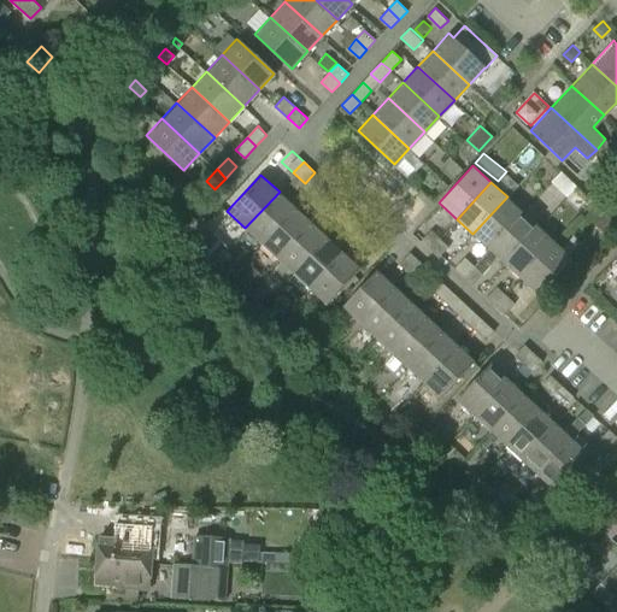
[(313,196),(325,207),(333,199),(321,188),(313,196)]
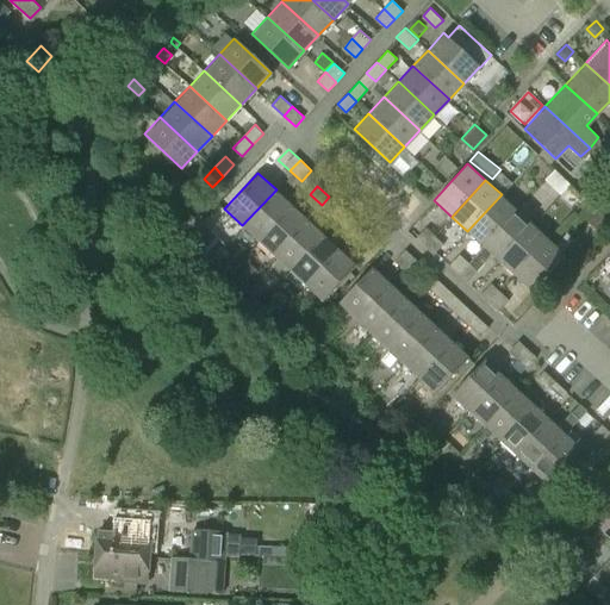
[(277,189),(242,225),(259,241),(292,204),(277,189)]
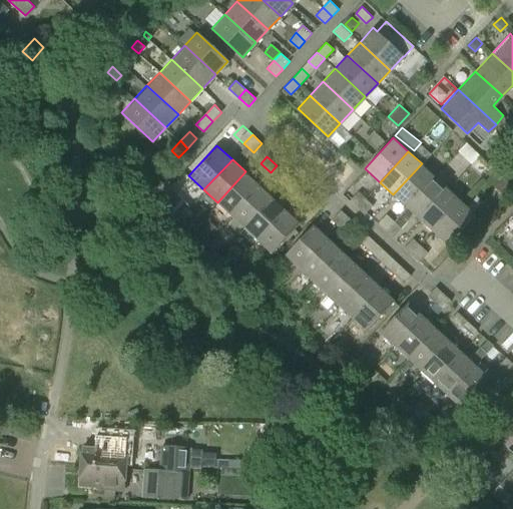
[(422,163),(393,194),(406,206),(434,175),(422,163)]
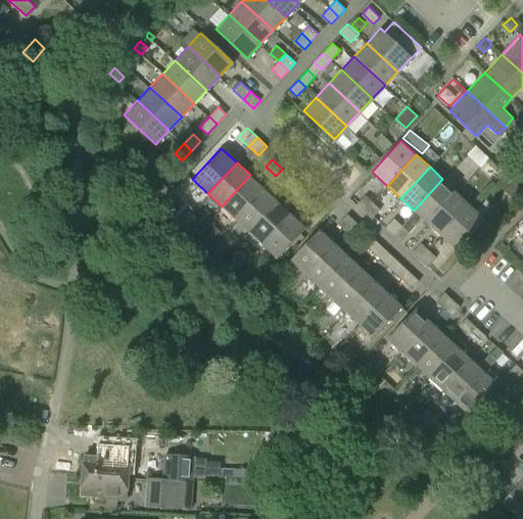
[(292,178),(282,169),(276,176),(285,185),(292,178)]
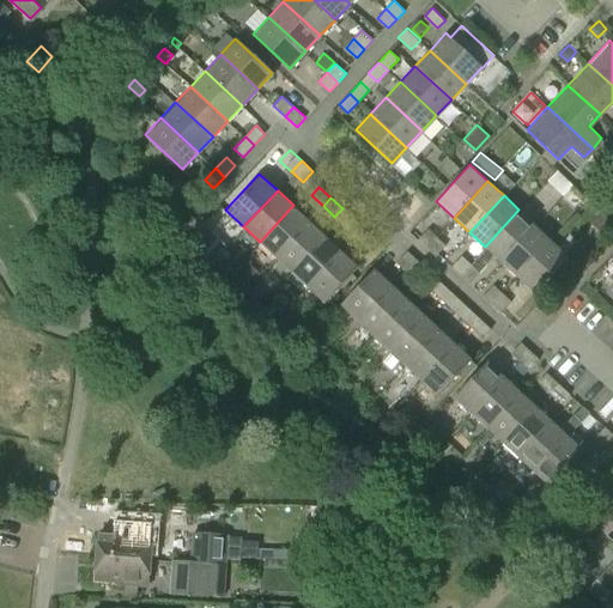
[(293,205),(260,242),(275,256),(309,220),(293,205)]
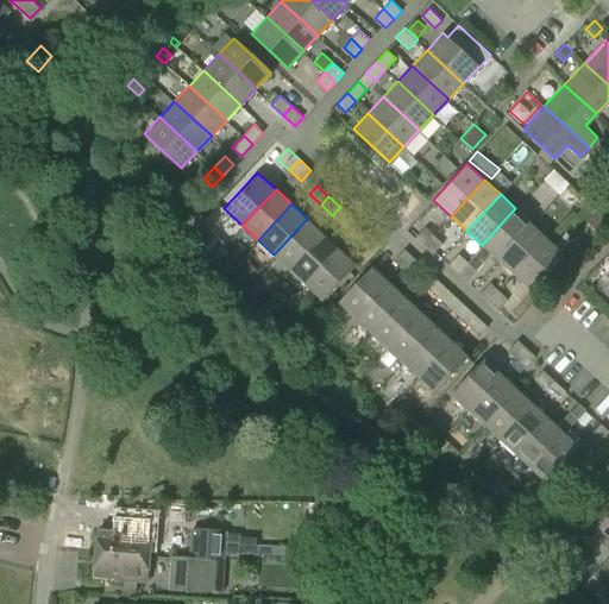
[(515,208),(482,245),(497,259),(532,222),(515,208)]
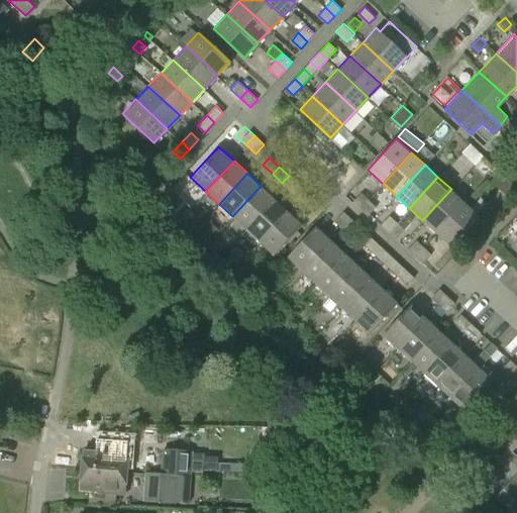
[(508,195),(516,186),(508,178),(499,187),(508,195)]
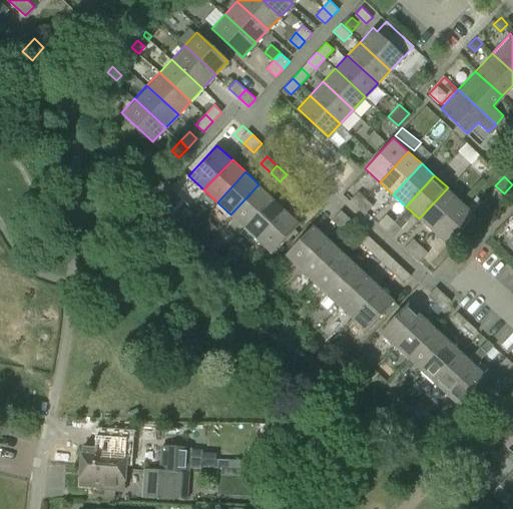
[(287,187),(297,196),(303,190),(294,181),(287,187)]
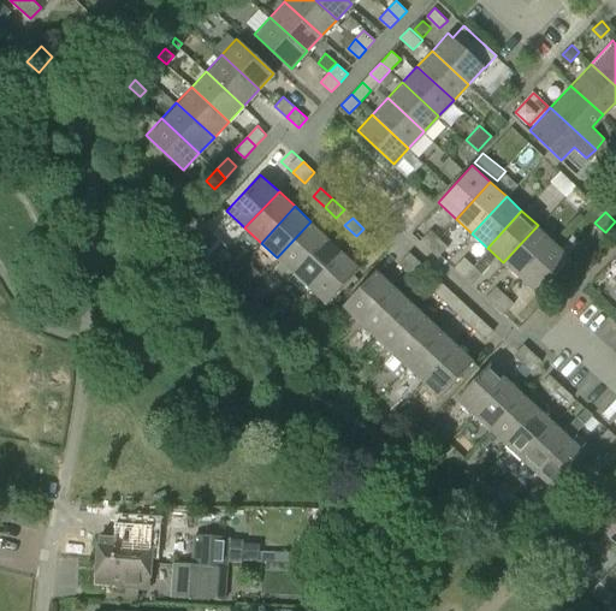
[(311,221),(277,257),(292,272),(326,236),(311,221)]
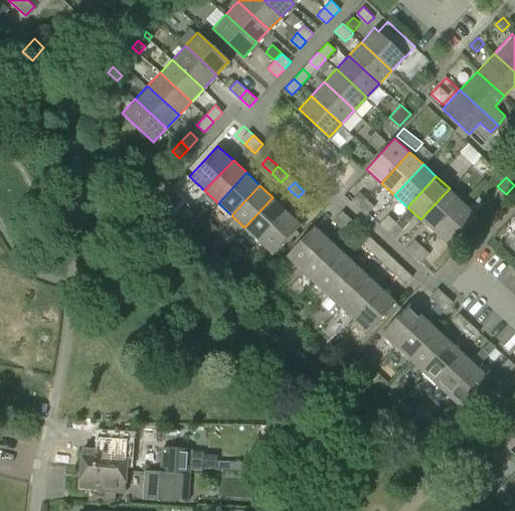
[(450,188),(420,219),(435,232),(463,201),(450,188)]
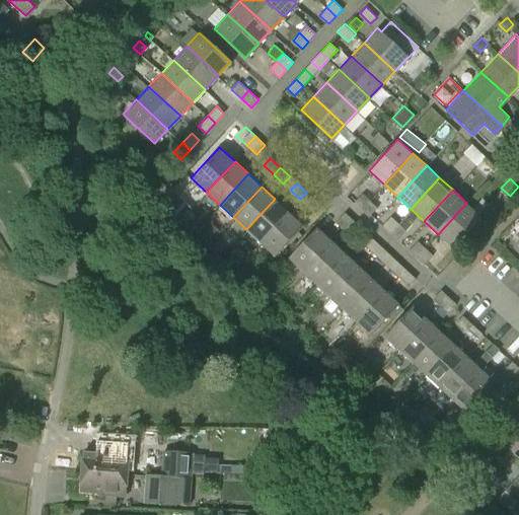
[(315,202),(306,193),(300,199),(309,208),(315,202)]
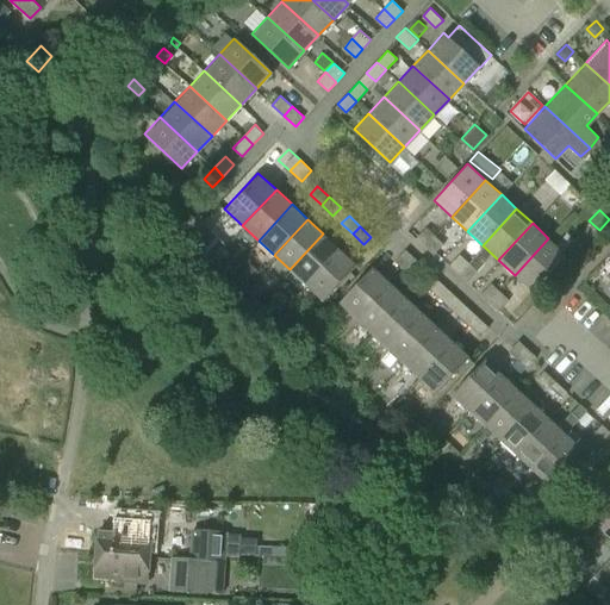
[(415,237),(423,245),(434,235),(424,226),(415,237)]
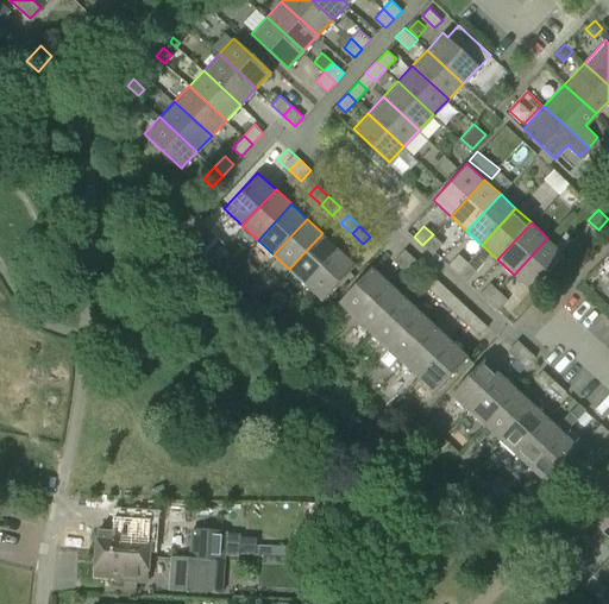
[(322,233),(289,269),(305,283),(338,247),(322,233)]
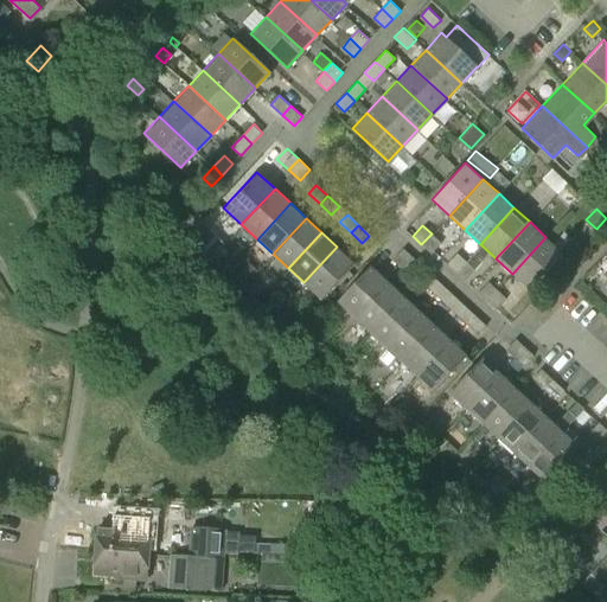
[(440,242),(432,234),(421,244),(430,253),(440,242)]
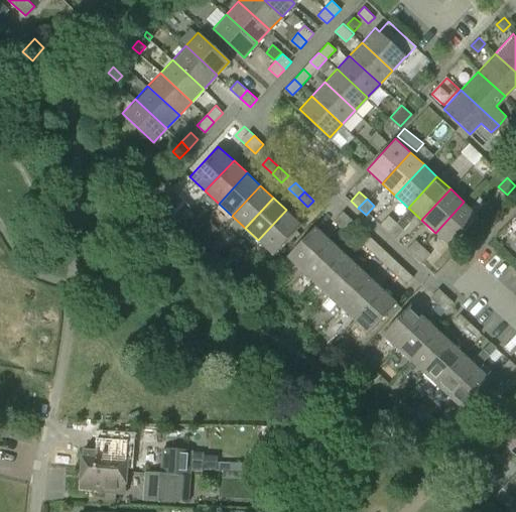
[(477,214),(464,202),(435,233),(448,245),(477,214)]
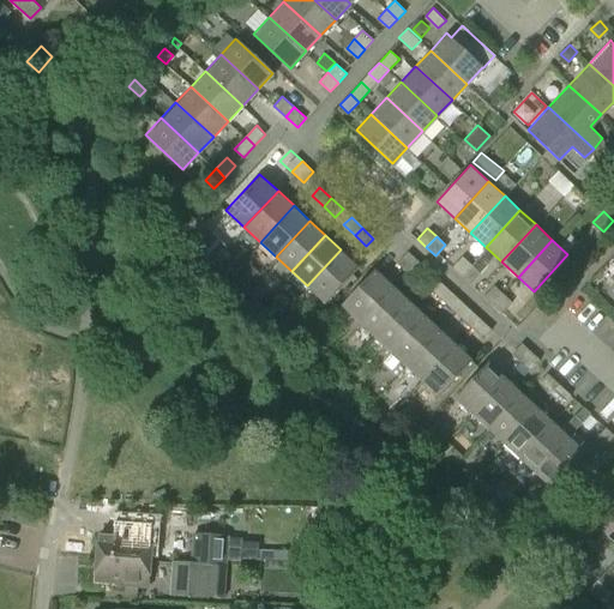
[(357,265),(341,249),(307,285),(323,301),(357,265)]
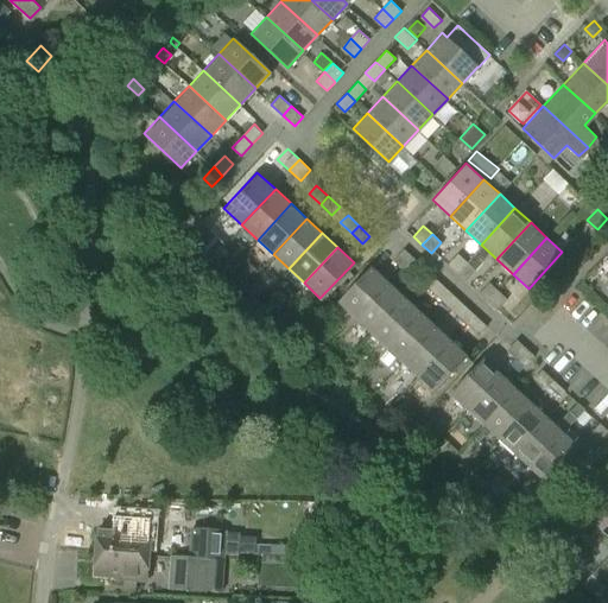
[(396,258),(404,265),(411,256),(403,248),(396,258)]
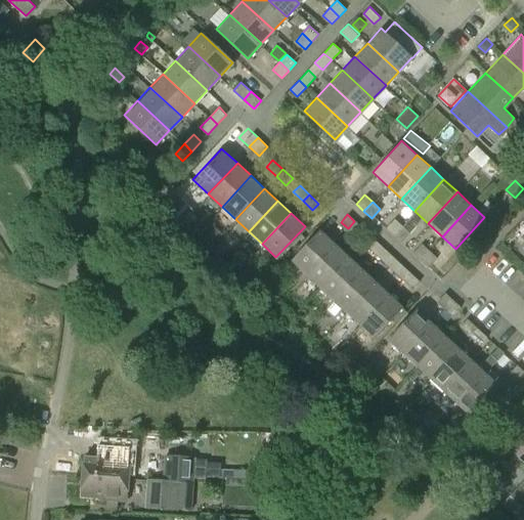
[(385,227),(393,233),(401,224),(394,217),(385,227)]
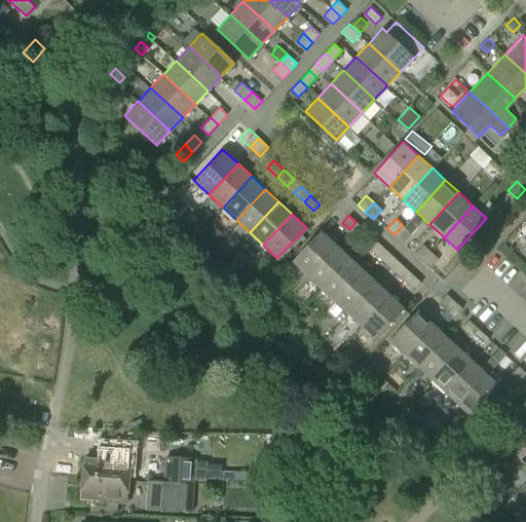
[(364,229),(355,222),(349,229),(357,236),(364,229)]
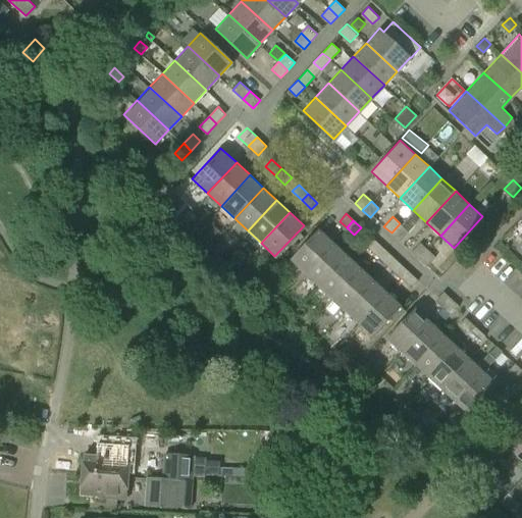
[(208,221),(194,236),(206,247),(220,231),(208,221)]
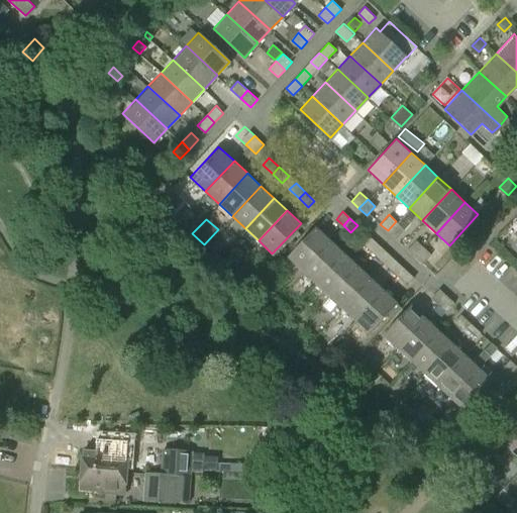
[(403,228),(396,221),(388,230),(395,237),(403,228)]
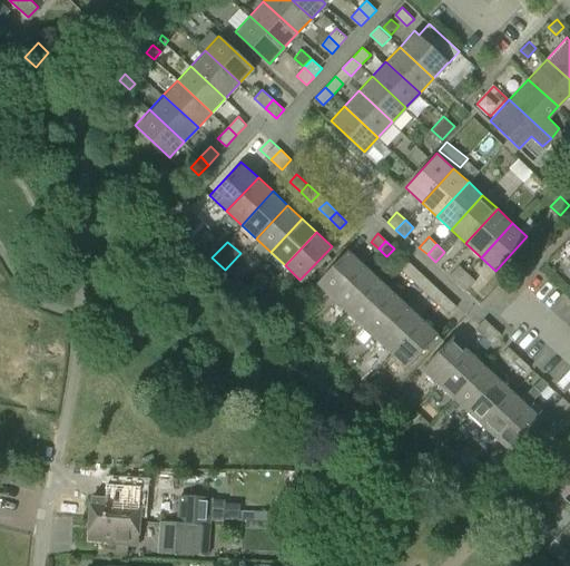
[(212,257),(217,251),(213,247),(207,253),(212,257)]
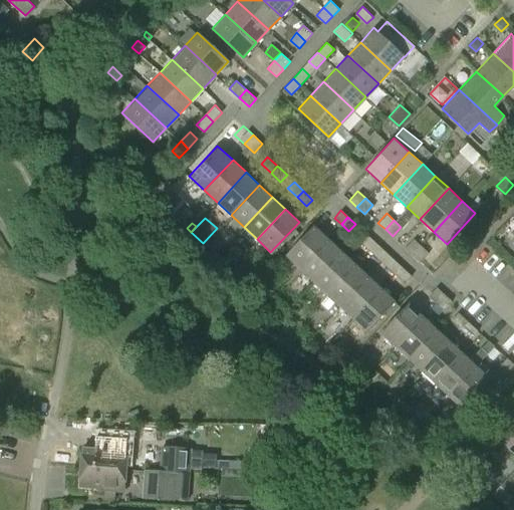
[(284,255),(300,269),(328,238),(313,224),(284,255)]
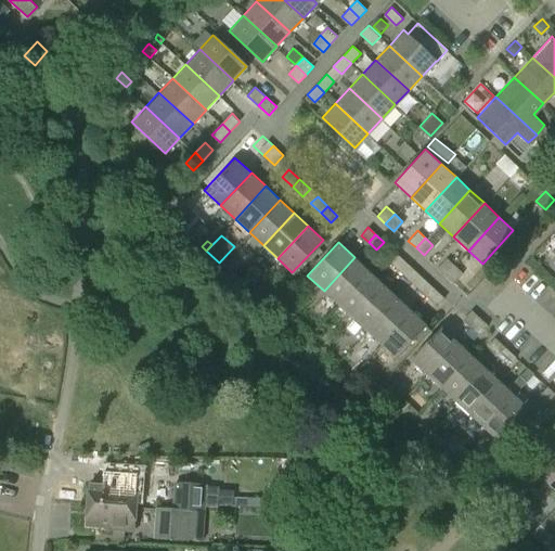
[(387,259),(397,269),(404,260),(394,251),(387,259)]
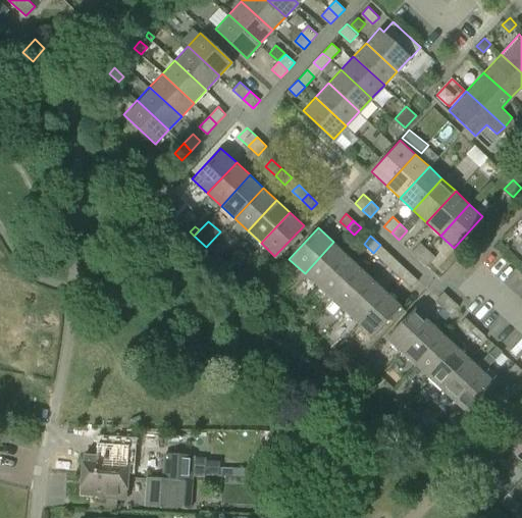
[(333,242),(305,273),(318,286),(347,254),(333,242)]
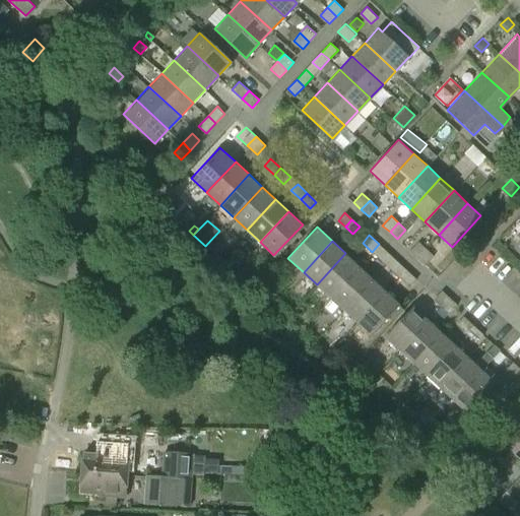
[(409,250),(416,257),(426,248),(417,241),(409,250)]
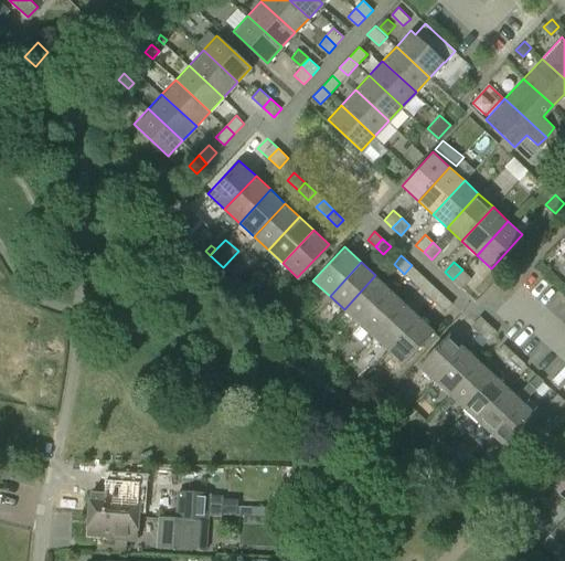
[(423,275),(412,265),(404,274),(415,284),(423,275)]
